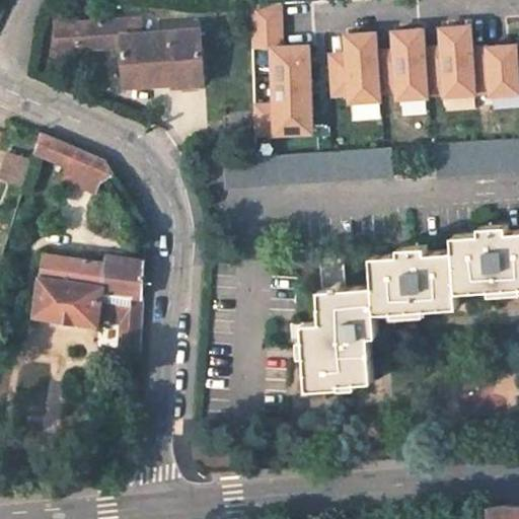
[(256,104),(257,135),(315,131),(312,45),(283,46),(282,3),(254,5),(255,46),(269,46),(271,104),(256,104)]
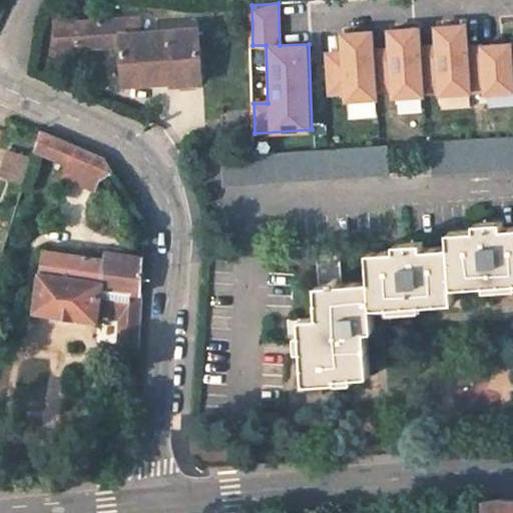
[(175,87),(206,84),(201,27),(142,31),(141,18),(78,22),(77,19),(55,21),(57,51),(123,46),(126,76),(174,73),(174,83),(175,87)]
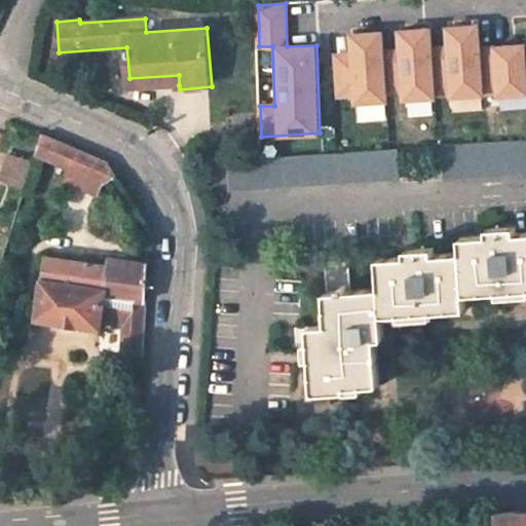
[(449,46),(431,47),(435,91),(452,90),(453,98),(484,96),(480,45),(479,26),(448,28),(449,46)]
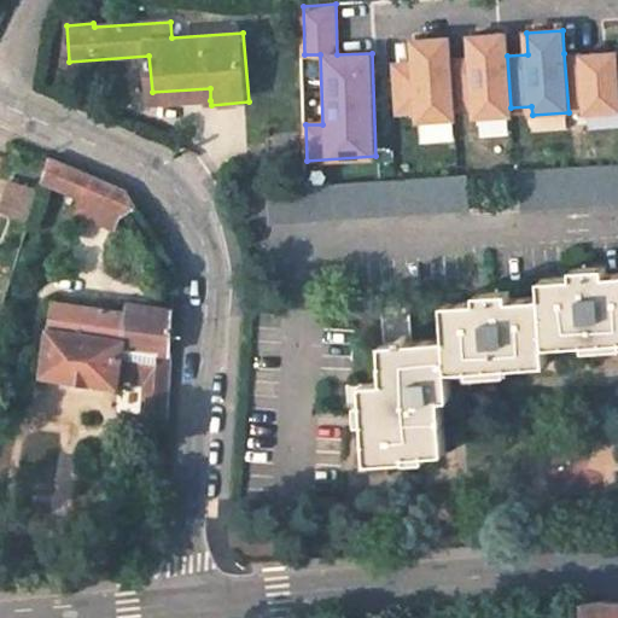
[(472,58),(452,59),(455,112),(476,111),(476,120),(512,117),(511,108),(507,56),(506,35),(470,38),(472,58)]
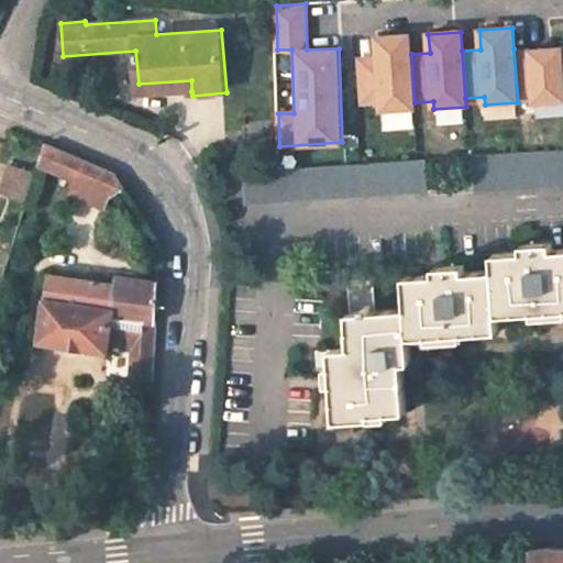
[(371,57),(352,58),(355,107),(374,106),(375,112),(415,110),(415,102),(411,54),(409,35),(370,37),(371,57)]
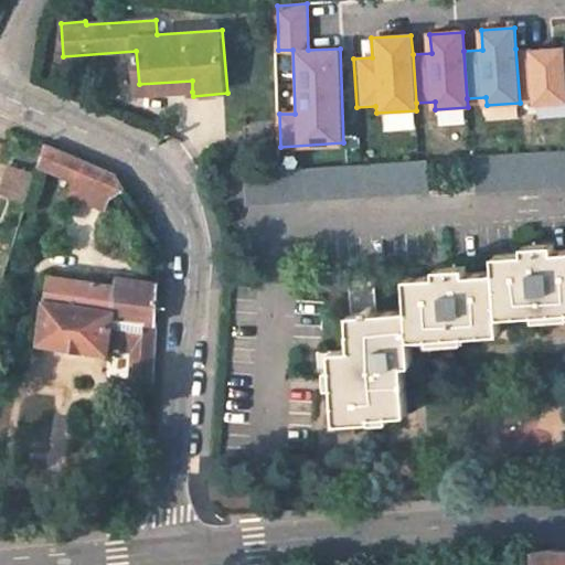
[(564,44),(515,49),(520,103),(564,98),(564,44)]
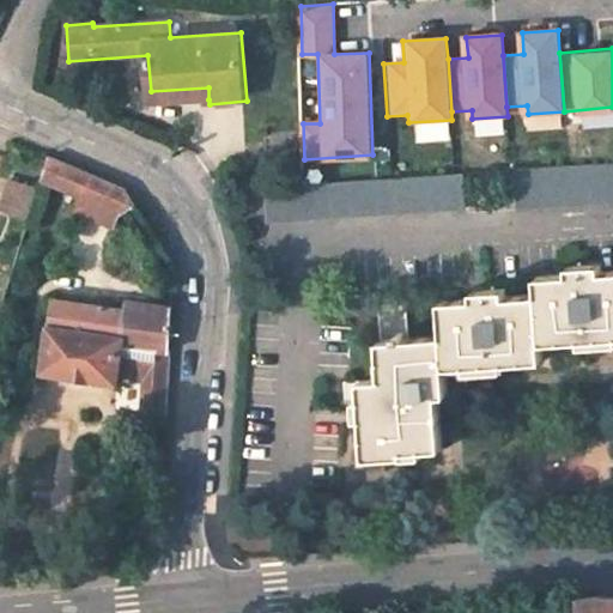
[(151,91),(151,103),(208,99),(208,87),(151,91)]
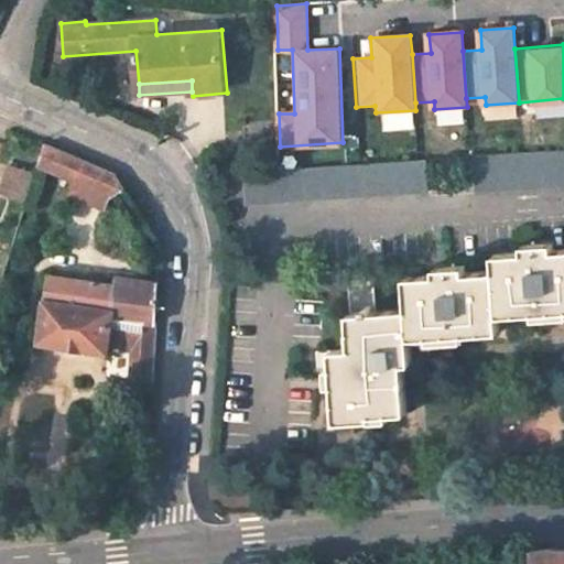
[(39,164),(56,172),(65,152),(45,144),(39,164)]
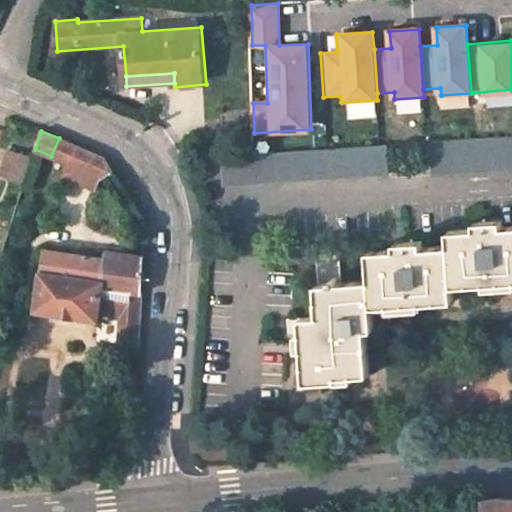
[(59,138),(51,156),(70,164),(65,176),(97,190),(100,181),(113,173),(103,158),(59,138)]
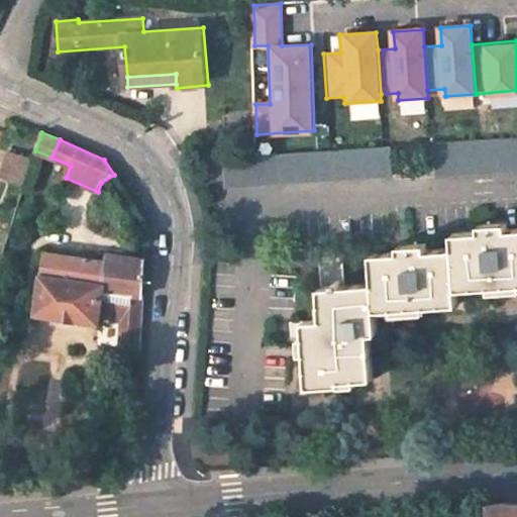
[(227,185),(396,174),(394,146),(225,158),(227,185)]
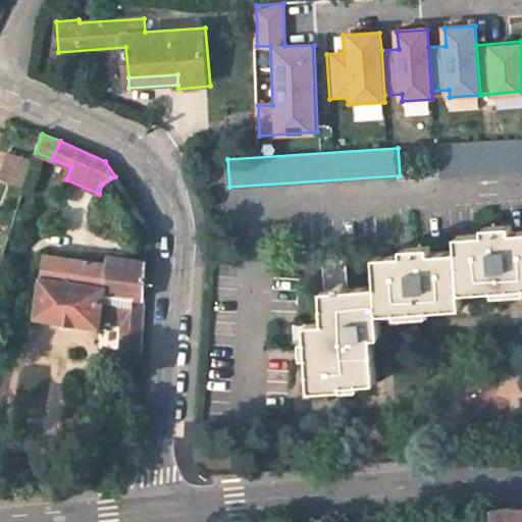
[(32,163),(9,157),(1,184),(23,191),(32,163)]
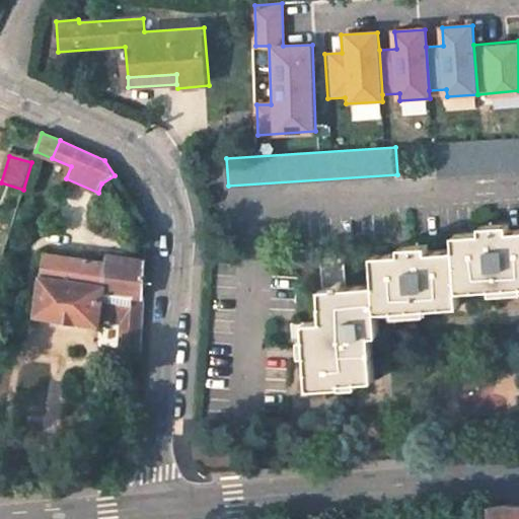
[(518,287),(518,229),(511,230),(511,223),(484,226),(485,232),(456,234),(457,249),(431,250),(430,244),(401,245),(402,253),(375,254),(377,284),(323,288),(323,299),(330,298),(331,320),(308,322),(312,388),(346,386),(345,382),(376,381),(375,354),(374,337),(381,337),(380,311),(417,309),(461,306),(460,291),(500,288),(518,287)]
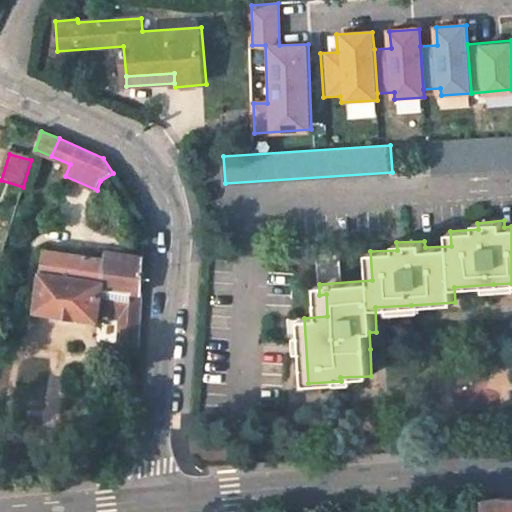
[(108,258),(45,248),(36,313),(99,321),(100,315),(121,318),(122,316),(141,319),(144,276),(144,262),(144,257),(108,250),(108,258)]
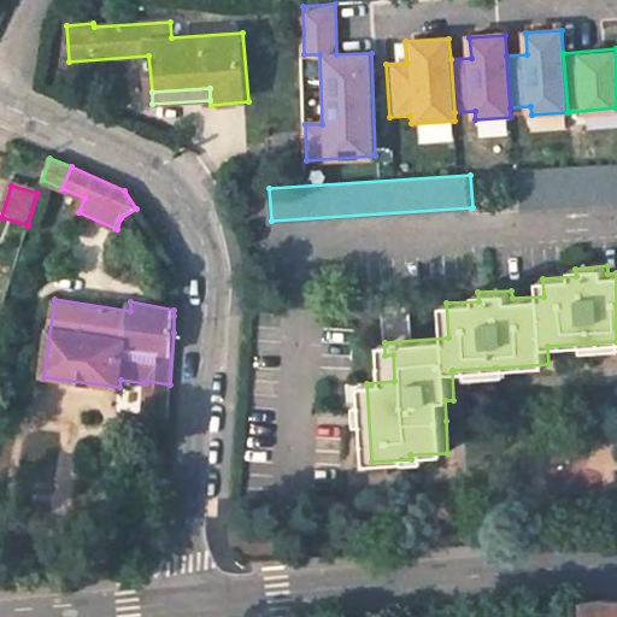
[(385,356),(365,357),(366,383),(394,381),(393,354),(385,356)]
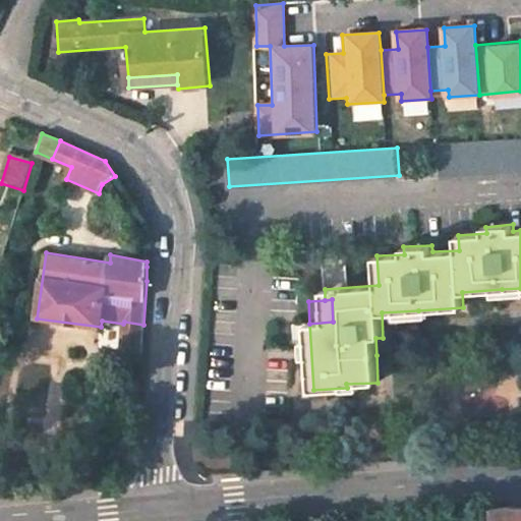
[(143,325),(124,322),(122,355),(142,356),(143,325)]
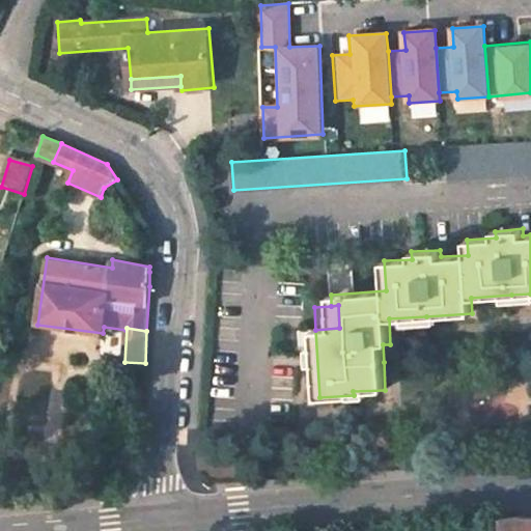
[(530,530),(530,519),(519,518),(501,521),(502,530),(530,530)]
